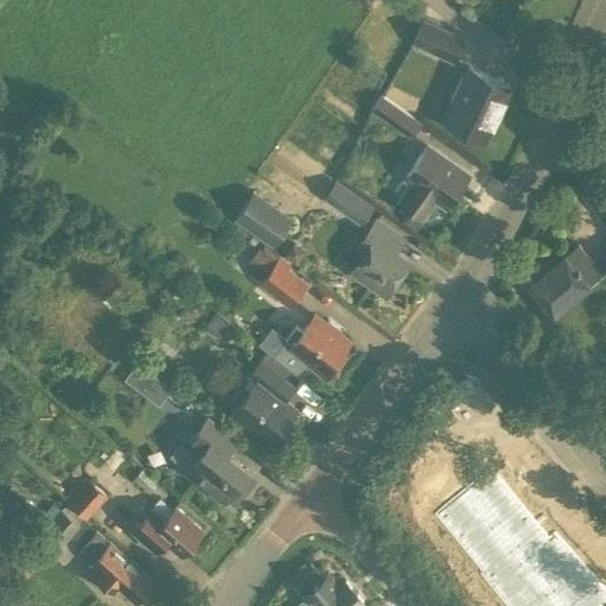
[(455,63),(466,39),(424,19),(414,42),(455,63)]
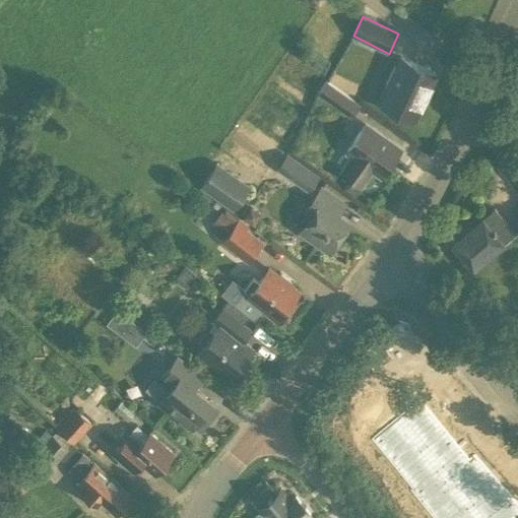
[(380,105),(415,121),(437,74),(402,58),(397,69),(395,68),(386,86),(388,87),(380,105)]
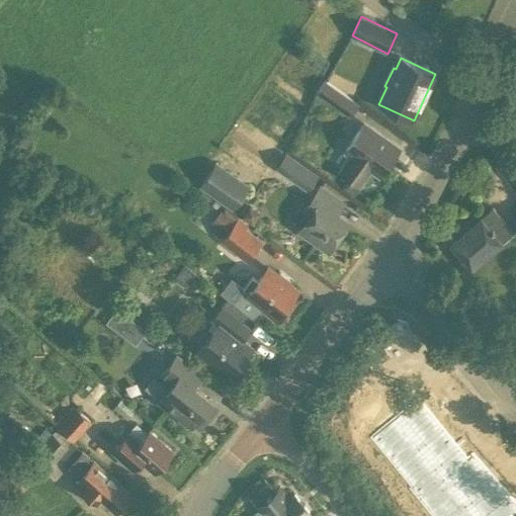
[(316,93),(349,118),(359,105),(326,80),(316,93)]
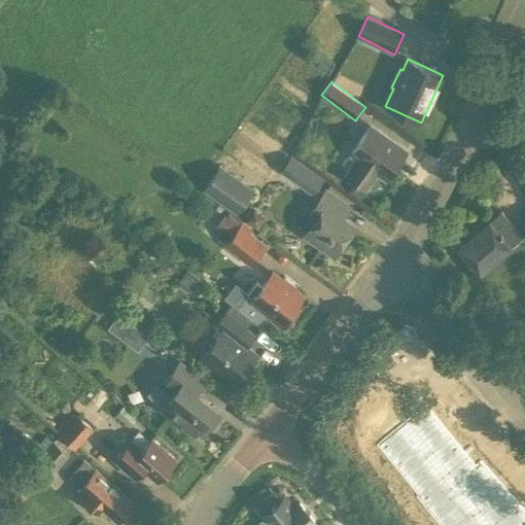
[(365,189),(378,172),(388,179),(407,152),(372,128),(352,154),(359,160),(347,176),(365,189)]
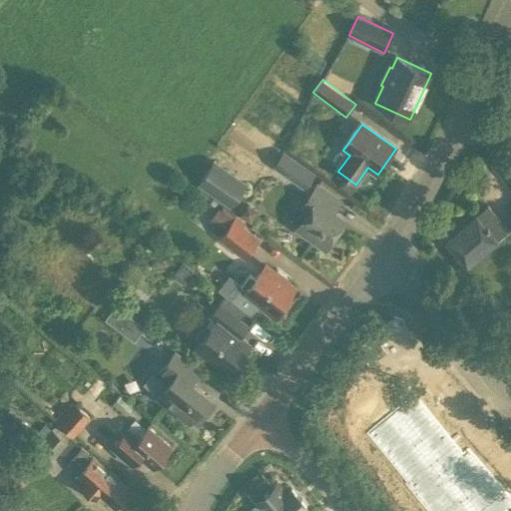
[(273,167),(306,190),(317,174),(285,151),(273,167)]
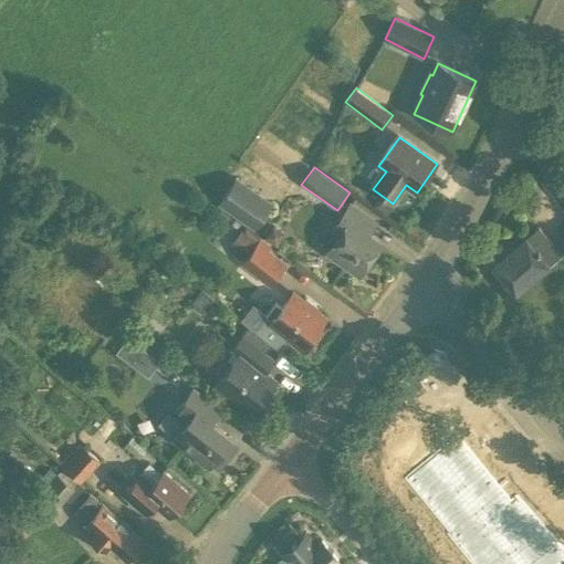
[(563,177),(559,171),(544,184),(563,207),(563,177)]
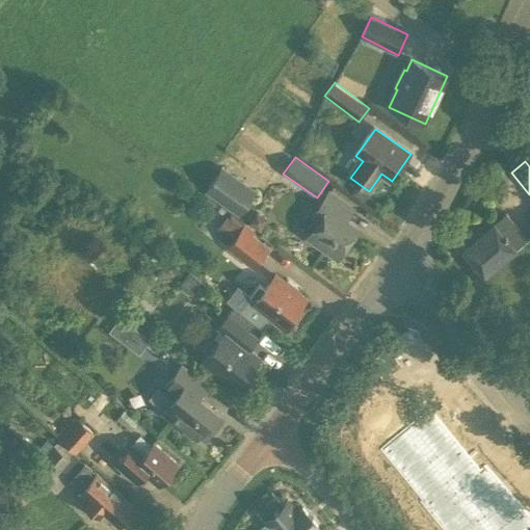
[(260,189),(228,166),(212,188),(244,211),(260,189)]
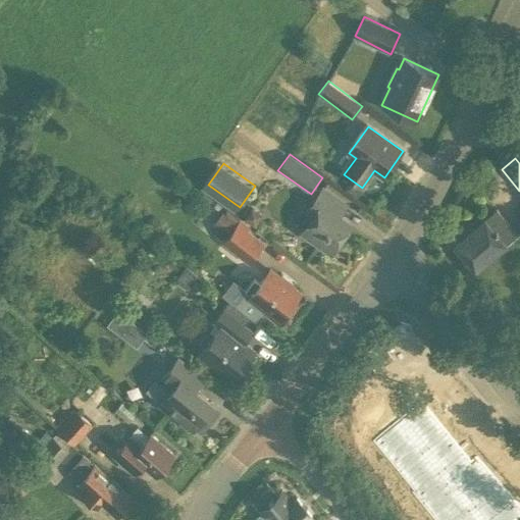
[(318,219),(307,236),(331,253),(350,226),(338,217),(346,206),(324,190),(308,212),(318,219)]
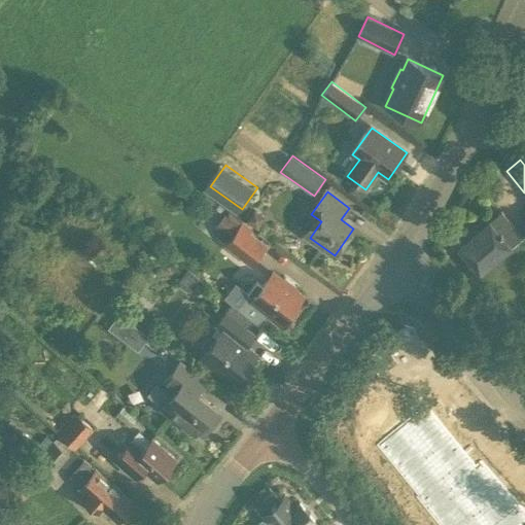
[(257,232),(267,219),(254,211),(246,223),(257,232)]
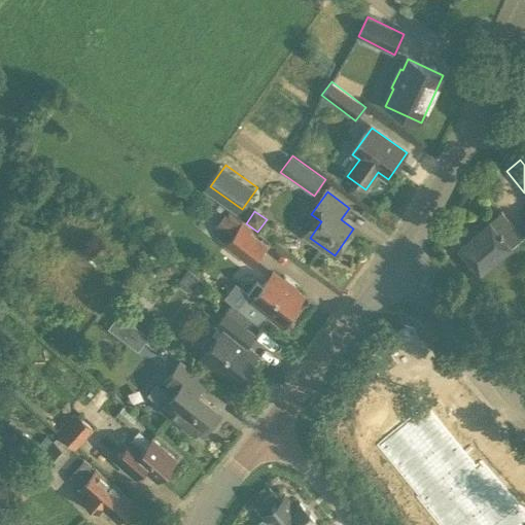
[(502,212),(459,248),(480,274),(524,238),(502,212)]
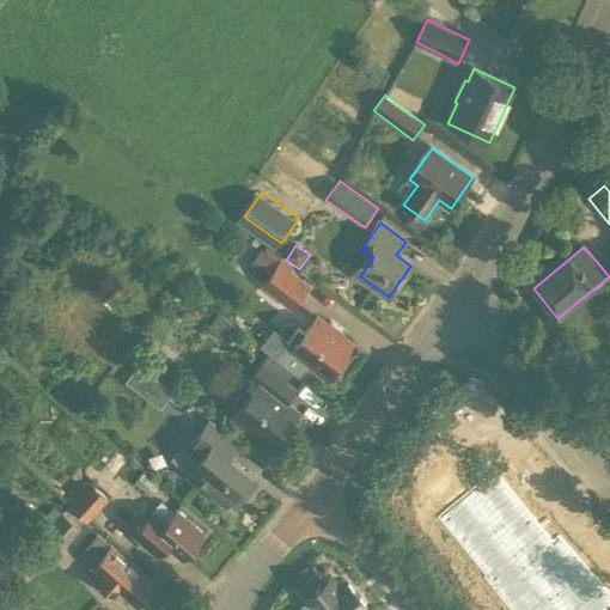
[(262,250),(251,266),(257,269),(252,276),(262,285),(279,262),(262,250)]
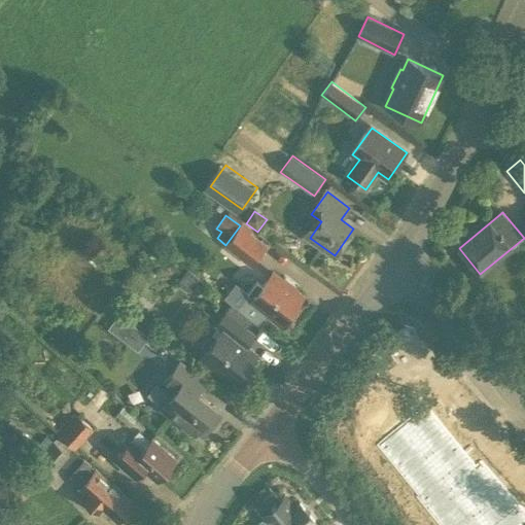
[(225,245),(224,246),(236,255),(254,231),(243,222),(240,225),(225,245)]
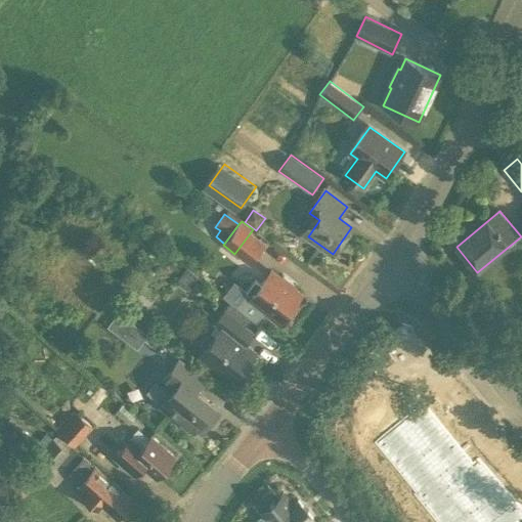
[(260,309),(277,322),(300,294),(293,288),(294,287),(284,278),(281,279),(271,271),(261,285),(255,279),(246,292),(262,305),(260,309)]
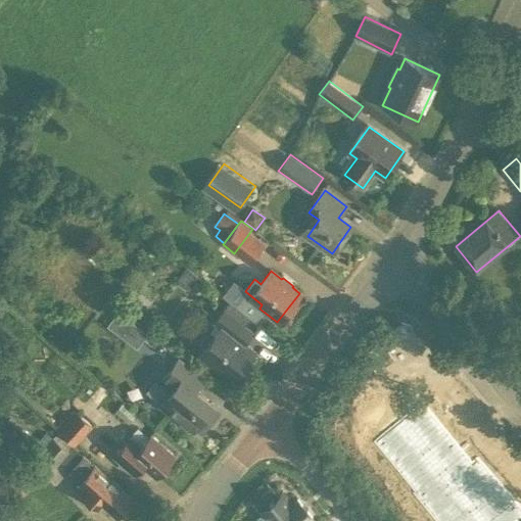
[(197,294),(202,293),(203,289),(202,285),(196,284),(193,289),(197,294)]
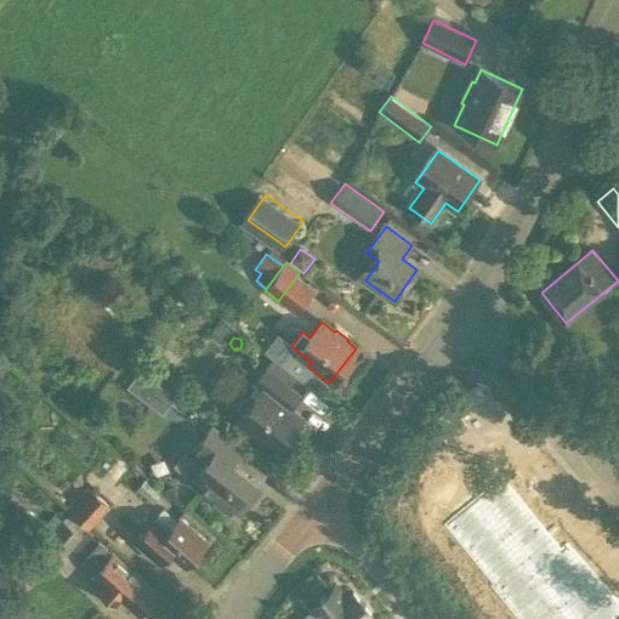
[(299,379),(274,359),(255,384),(261,390),(250,404),(245,399),(234,413),(240,416),(236,422),(273,453),(301,418),(279,402),(290,388),(291,388),(299,379)]
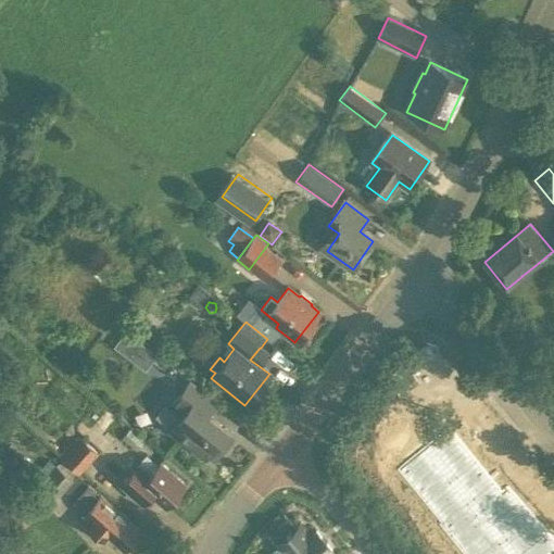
[(134,362),(146,347),(126,332),(114,348),(134,362)]
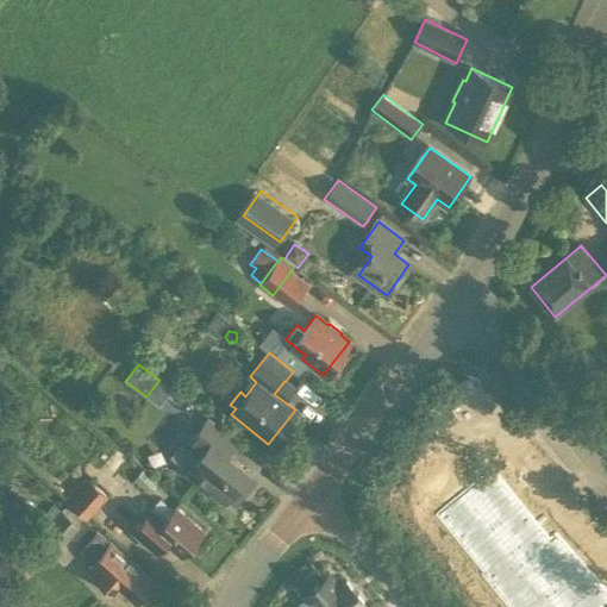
[(200,457),(187,474),(225,504),(250,471),(227,454),(237,442),(208,420),(191,443),(192,451),(200,457)]
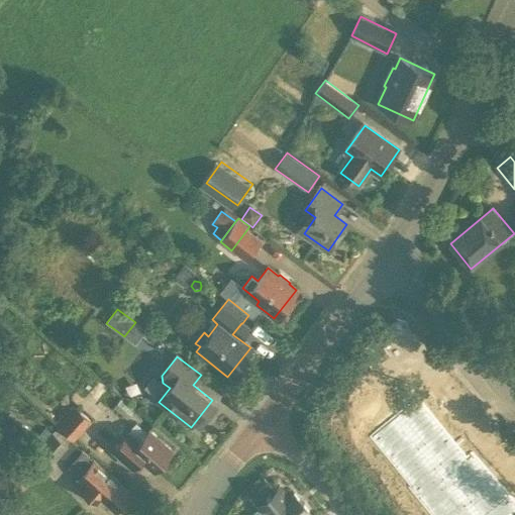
[(514,514),(514,503),(474,454),(468,459),(419,400),(372,438),(412,488),(410,490),(430,514),(514,514)]
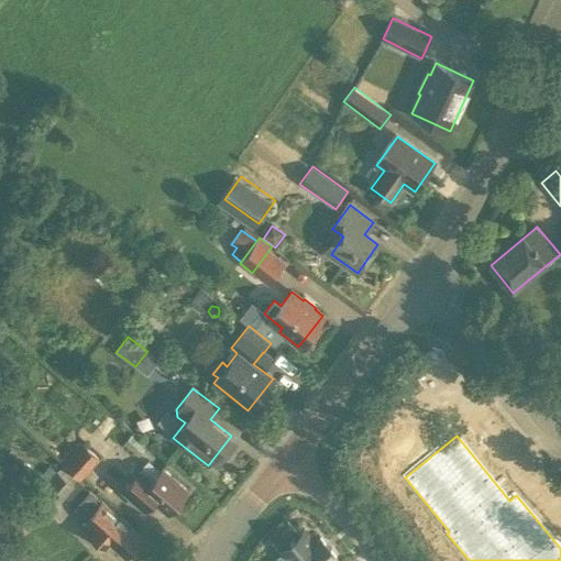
[(62,462),(81,481),(101,460),(81,441),(62,462)]
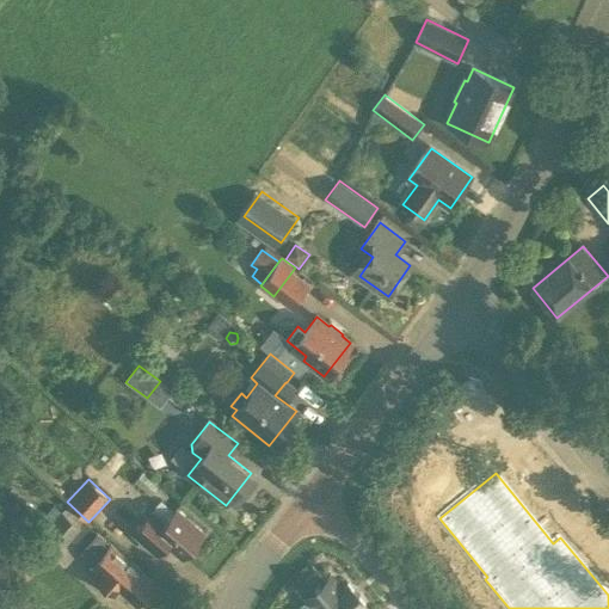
[(183,557),(204,531),(178,509),(177,510),(162,499),(159,502),(130,536),(155,558),(168,543),(183,557)]
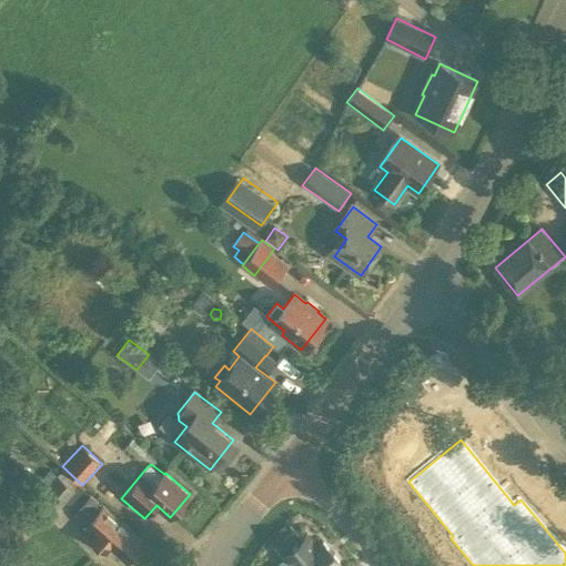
[(40,498),(57,513),(76,491),(59,476),(40,498)]
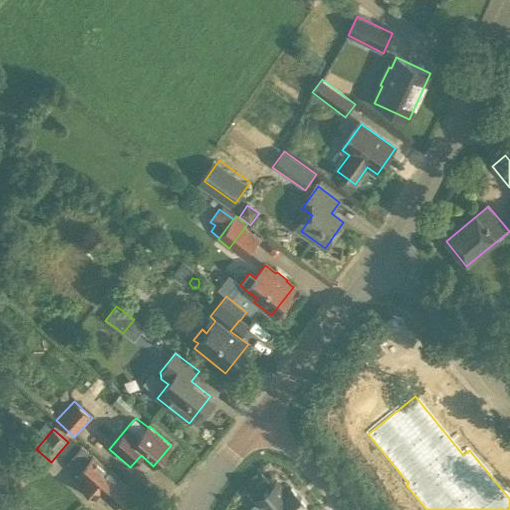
[(81,447),(69,461),(80,471),(77,474),(84,479),(80,484),(97,499),(102,495),(115,506),(130,488),(82,446),(81,447)]
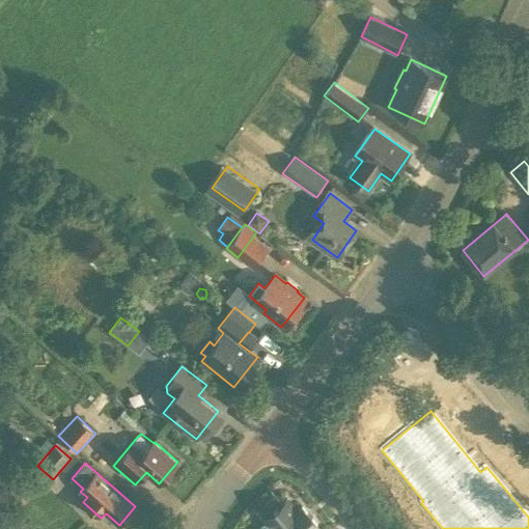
[(288,500),(265,520),(272,528),(313,528),(317,525),(303,507),(299,511),(288,500)]
